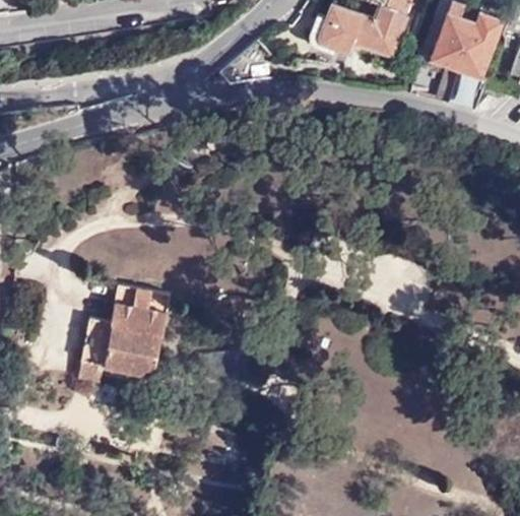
[(462,3),(453,0),(443,29),(452,33),(461,7),(462,3)]
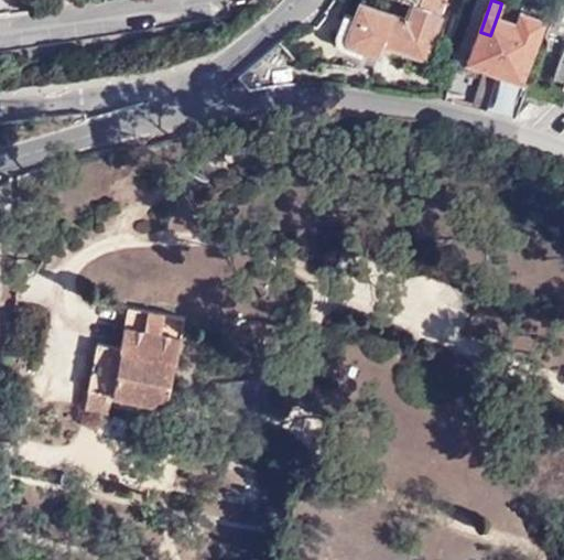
[(342,56),(345,58),(361,63),(364,54),(379,58),(382,49),(425,64),(442,20),(410,9),(403,27),(346,7),(335,43),(336,47),(338,53),(342,56)]
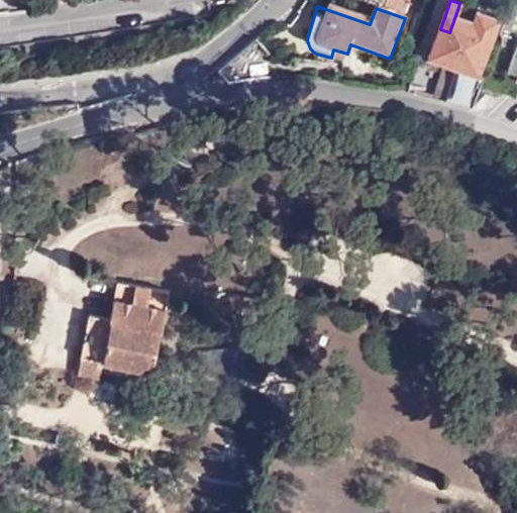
[(429,61),(481,77),(500,17),(476,9),(475,13),(458,7),(449,32),(440,29),(429,61)]
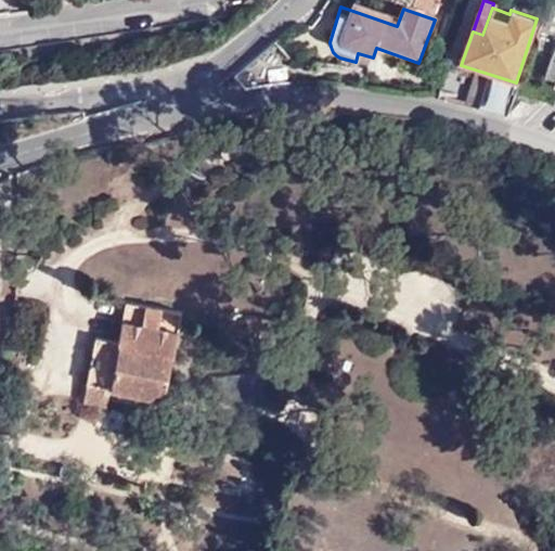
[(554,24),(546,31),(539,29),(530,54),(549,61),(542,85),(552,88),(550,95),(554,97),(554,24)]
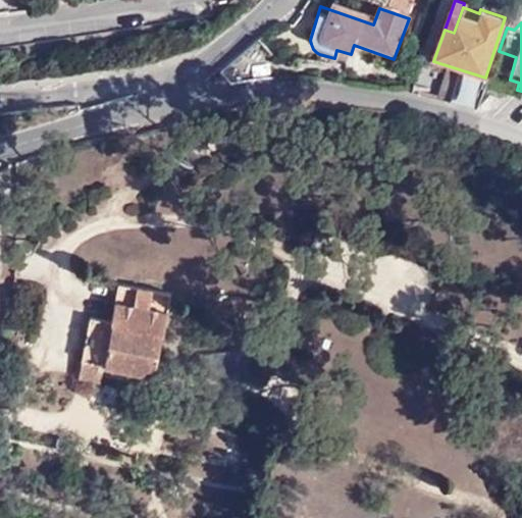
[(238,68),(245,78),(273,55),(265,45),(238,68)]
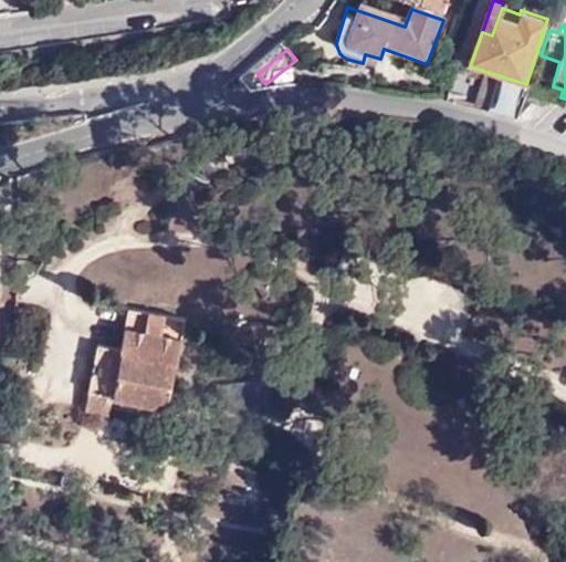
[(488,114),(519,124),(527,95),(498,84),(488,114)]
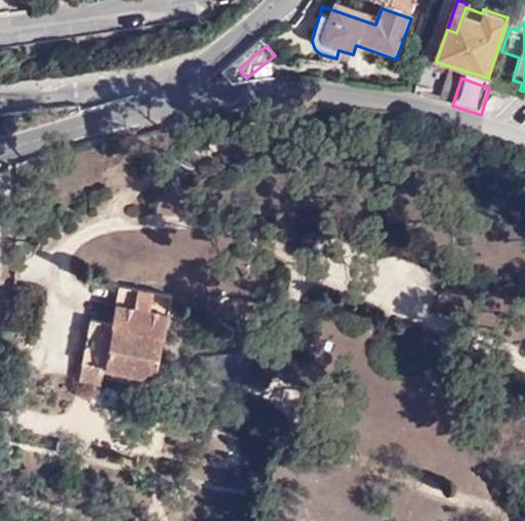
[(171,298),(119,287),(111,324),(89,320),(81,363),(153,377),(161,336),(165,337),(171,298)]
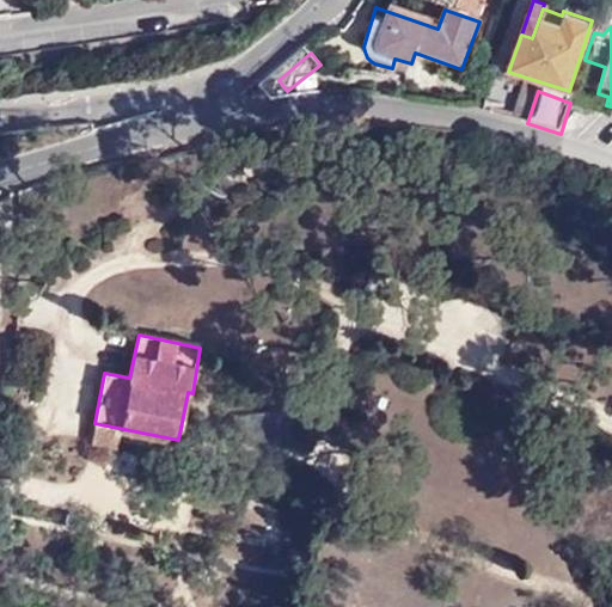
All buildings are outlined.
